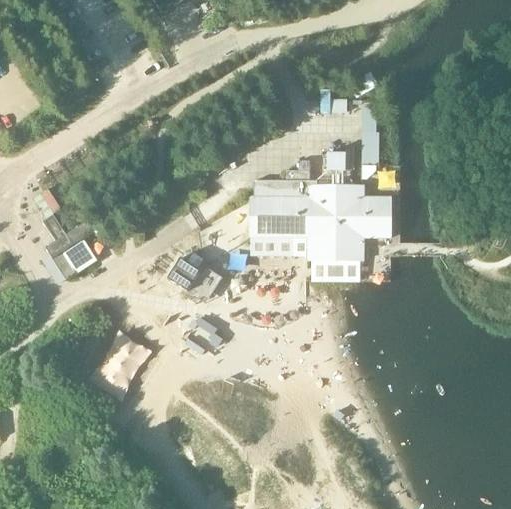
[(154,0),(162,13),(181,0),(154,0)]
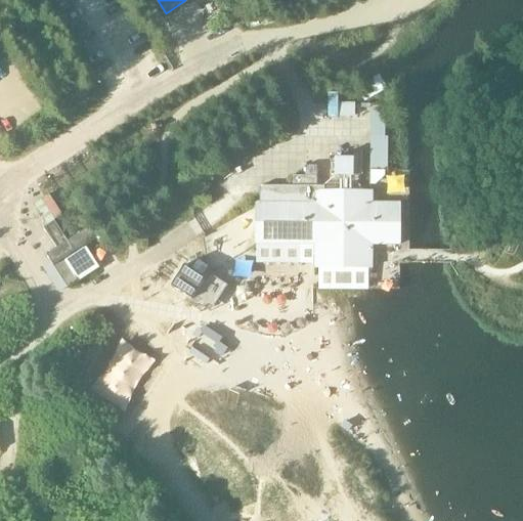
[(362,97),(386,89),(379,72),(356,80),(362,97)]
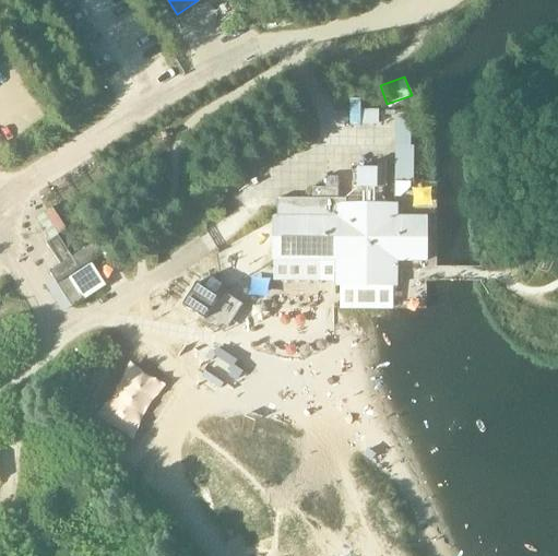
[(411,194),(413,121),(393,120),(392,194),(411,194)]
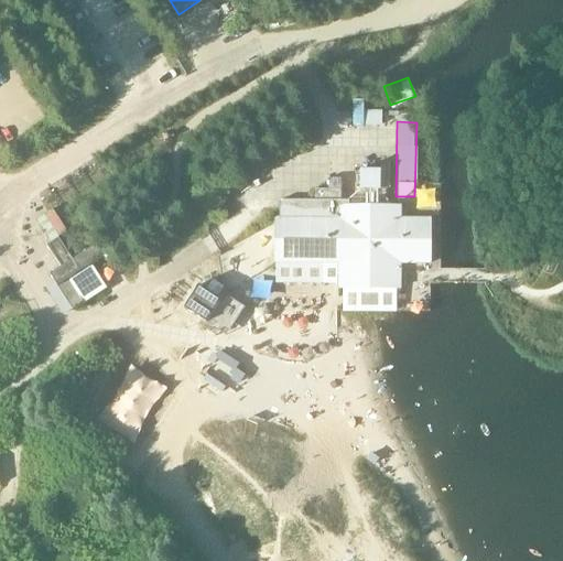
[(280,215),(275,215),(275,260),(339,260),(339,286),(401,287),(401,260),(431,260),(431,216),(401,216),(401,203),(349,203),(349,197),(280,197),(280,215)]
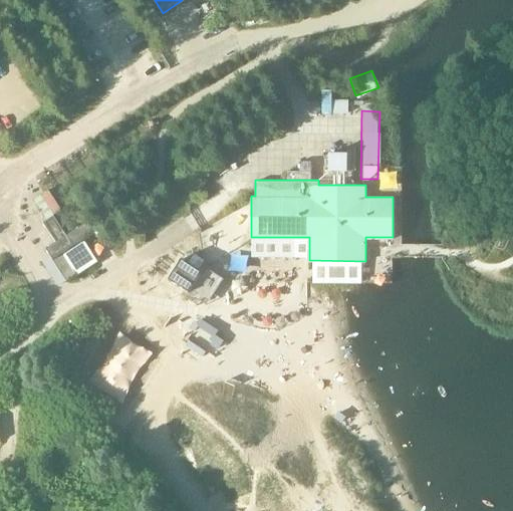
[(53,214),(42,221),(56,242),(46,248),(66,280),(97,260),(83,239),(115,219),(108,208),(67,235),(53,214)]
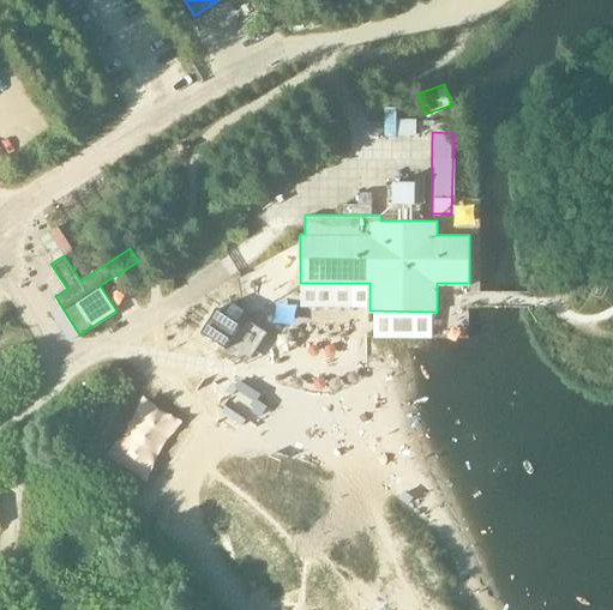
[(216,303),(202,328),(238,351),(253,327),(216,303)]
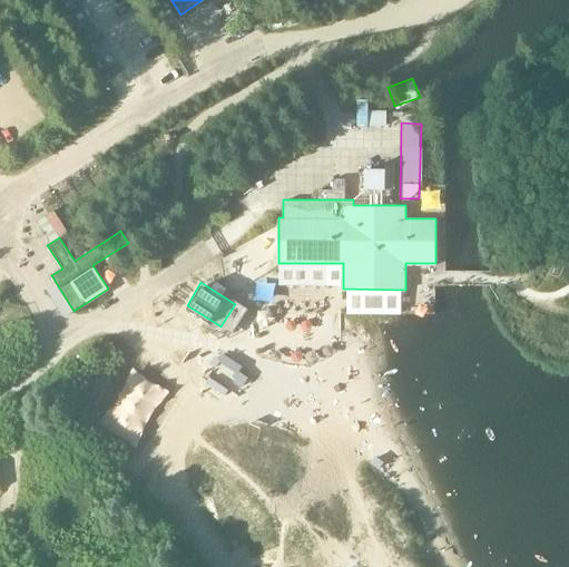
[(275,336),(284,350),(297,341),(288,328),(275,336)]
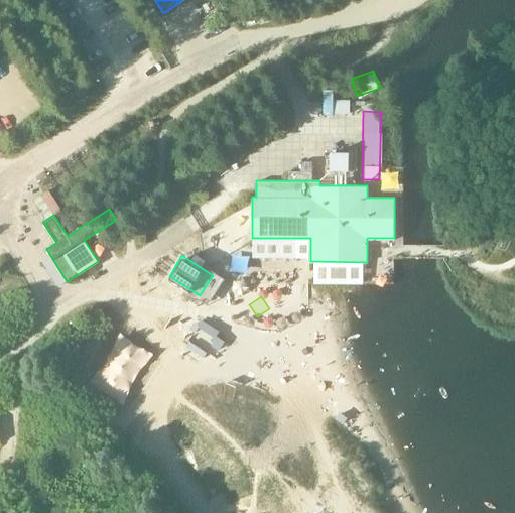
[(180,331),(179,312),(165,312),(166,332),(180,331)]
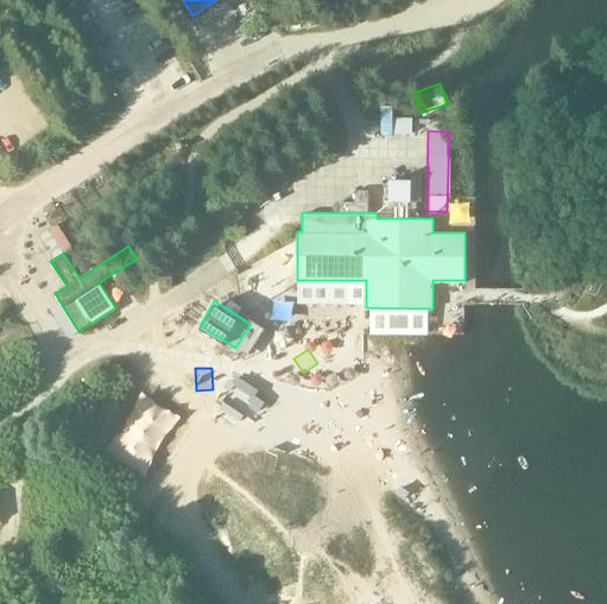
[(255,389),(240,380),(235,387),(250,396),(245,402),(231,393),(223,405),(244,418),(250,413),(259,414),(266,402),(253,394),(255,389)]
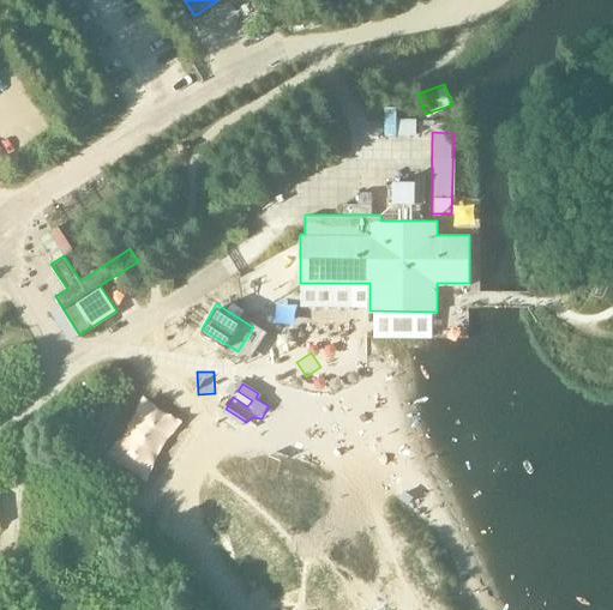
[(145,397),(107,453),(143,482),(181,426),(145,397)]
